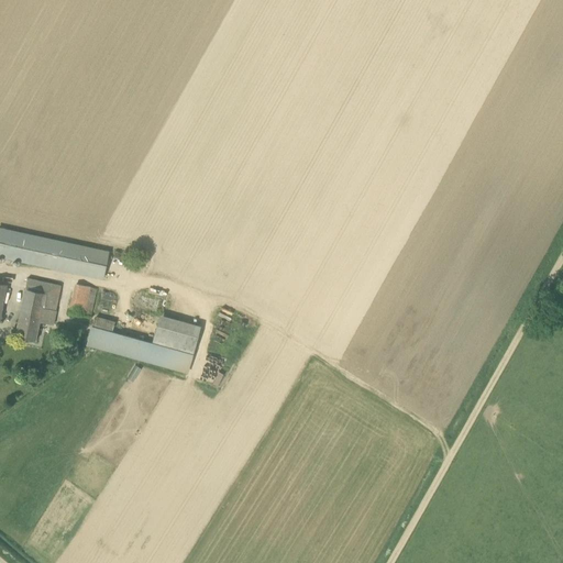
[(0,255),(102,278),(108,253),(0,229),(0,255)]
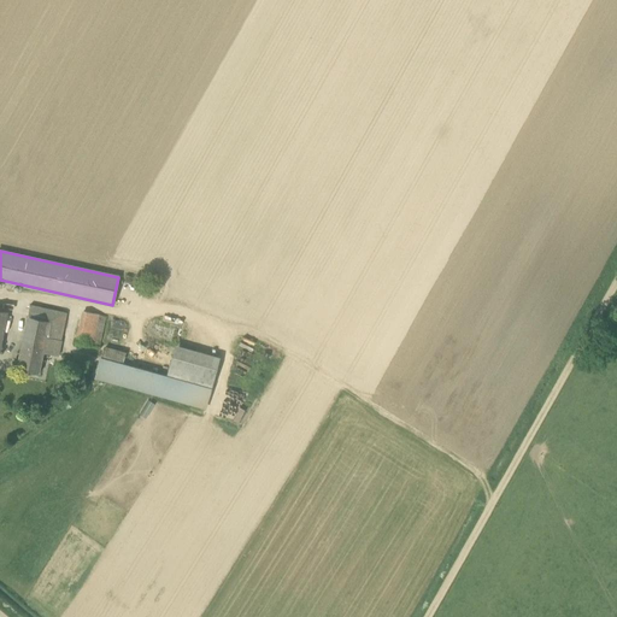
[(66,313),(30,305),(17,369),(39,374),(43,353),(58,356),(66,313)]
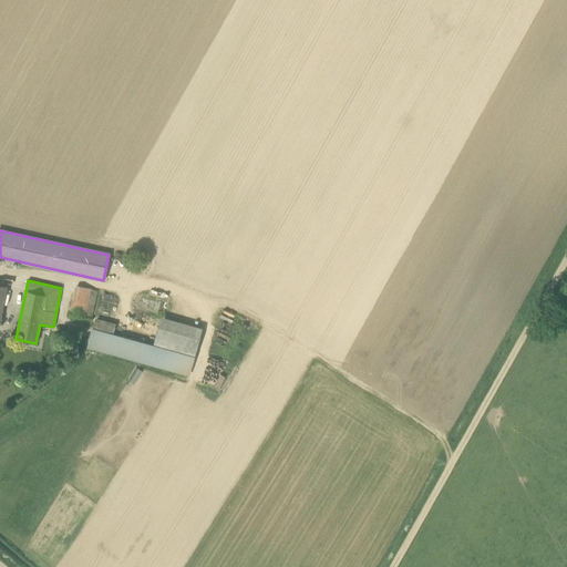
[(69,313),(92,318),(98,290),(75,285),(69,313)]
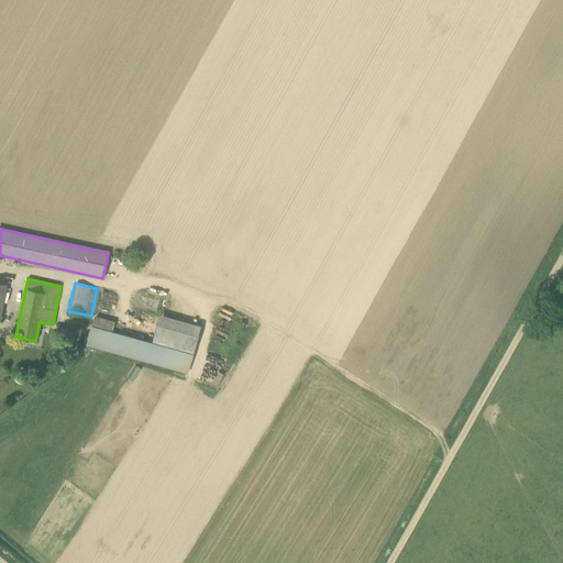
[(139,309),(156,312),(157,301),(141,298),(139,309)]
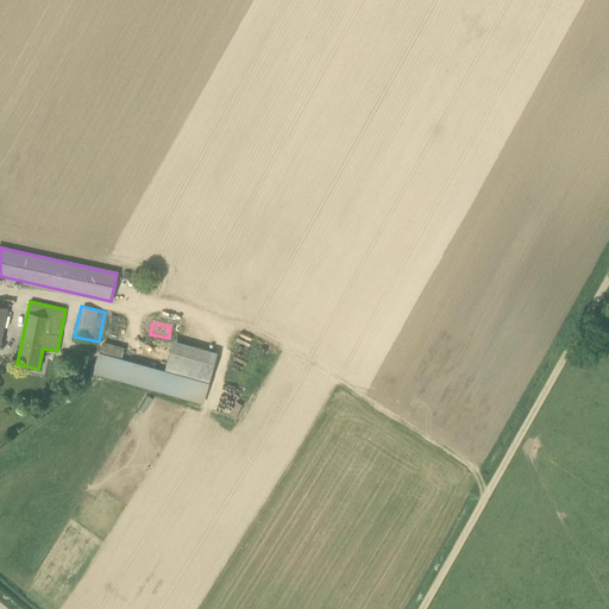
[(105,341),(94,374),(203,405),(209,383),(208,383),(217,352),(173,340),(164,371),(121,359),(125,347),(105,341)]
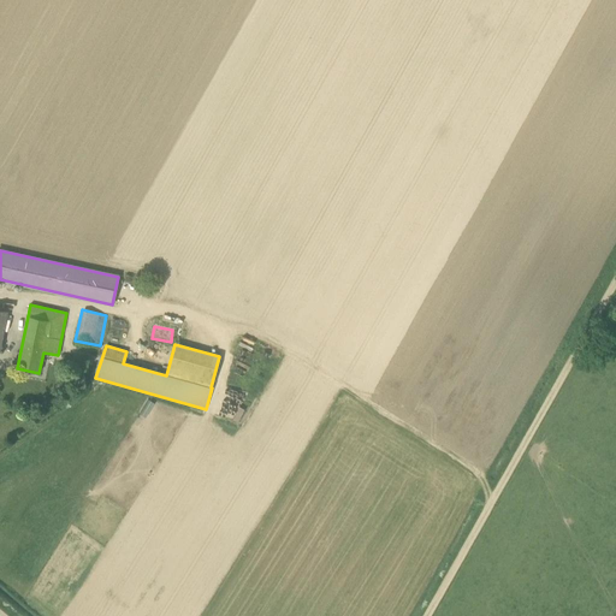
All buildings are outlined.
